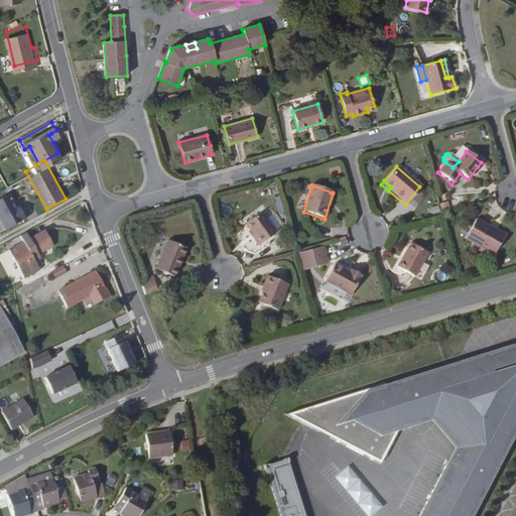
[(9,187),(0,191),(0,214),(5,224),(25,212),(18,200),(15,202),(12,197),(14,196),(9,187)]
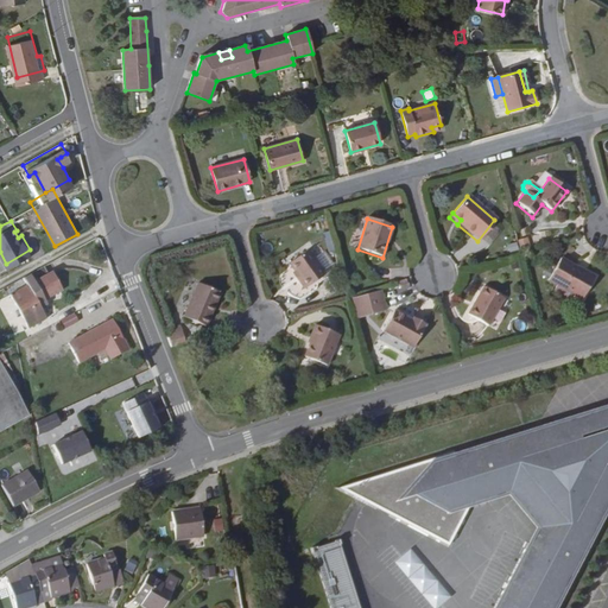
[(324,234),(327,253),(336,252),(333,233),(324,234)]
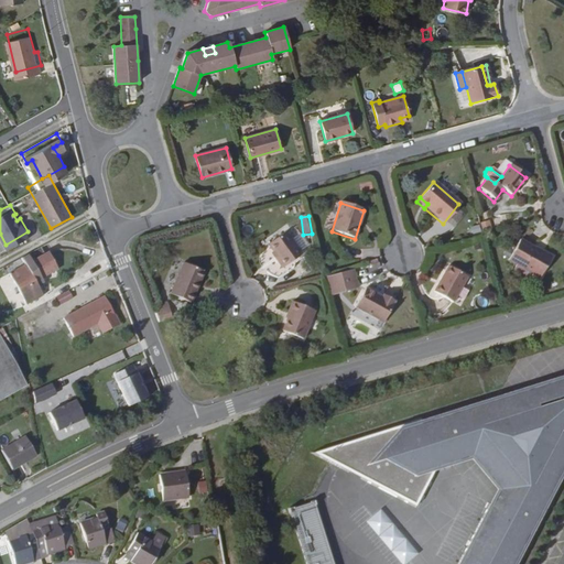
[(489,221),(480,224),(483,234),(492,231),(489,221)]
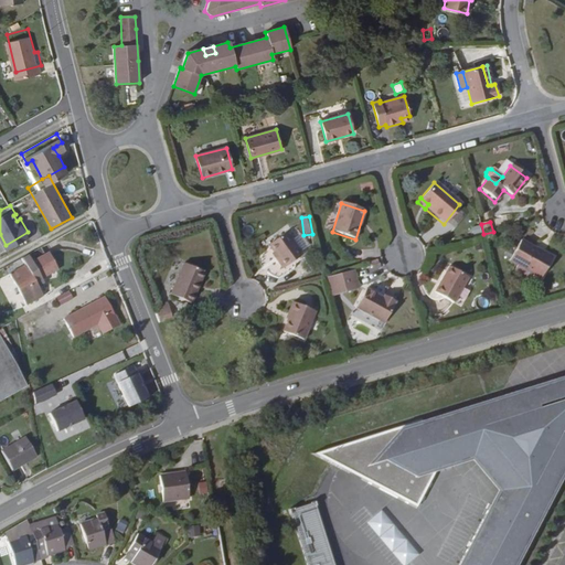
[(470,228),(472,237),(481,235),(479,226),(470,228)]
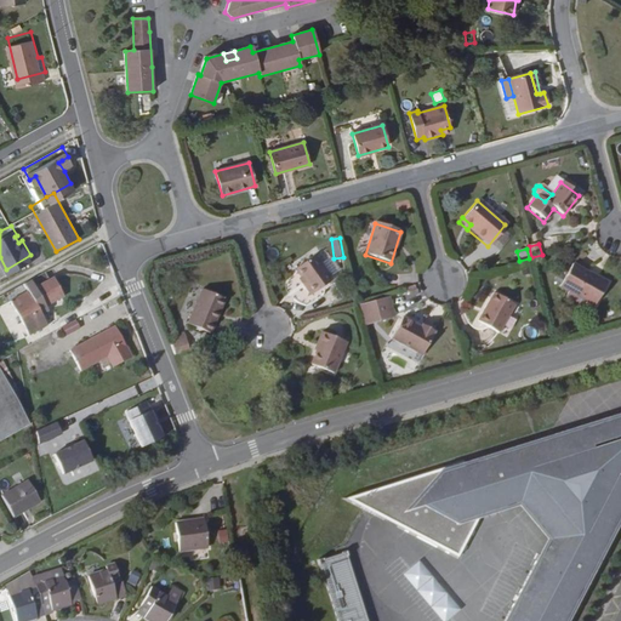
[(311,296),(332,281),(314,256),(295,269),(301,279),(307,286),(305,289),(311,296)]
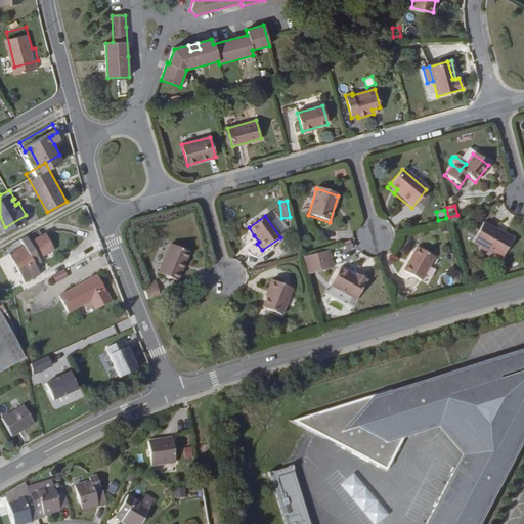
[(500,258),(511,239),(482,224),(472,243),(480,247),(500,258)]
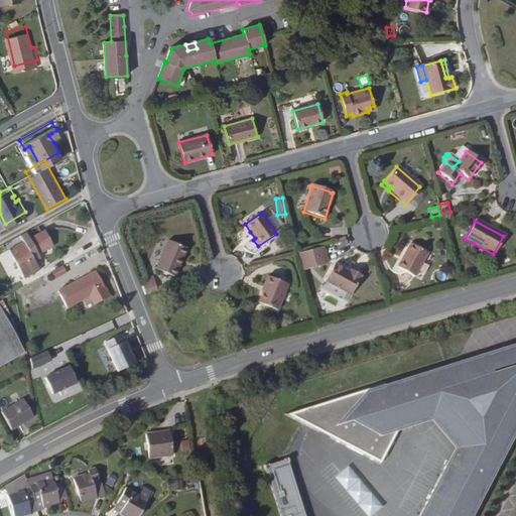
[(40,252),(53,245),(45,230),(30,237),(26,231),(20,235),(23,242),(9,250),(26,277),(40,269),(35,260),(42,256),(40,252)]
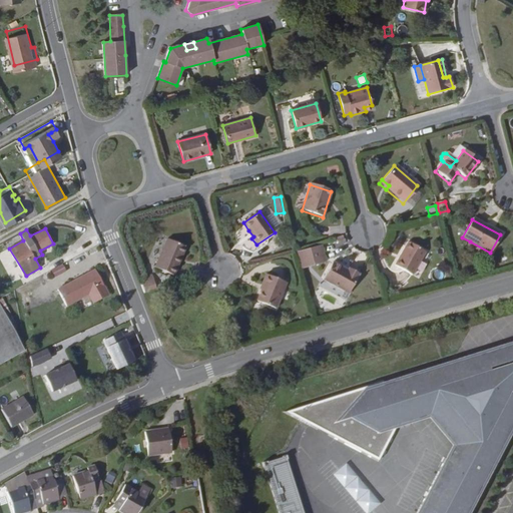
[(177,261),(183,246),(167,239),(155,268),(173,276),(180,262),(177,261)]
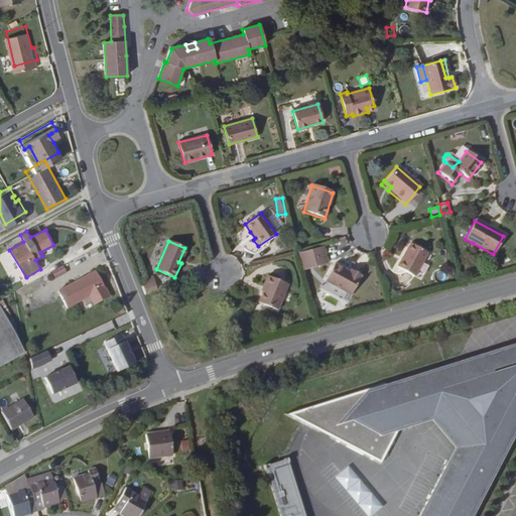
[(487,261),(490,260),(493,254),(473,243),(470,249),(471,252),(487,261)]
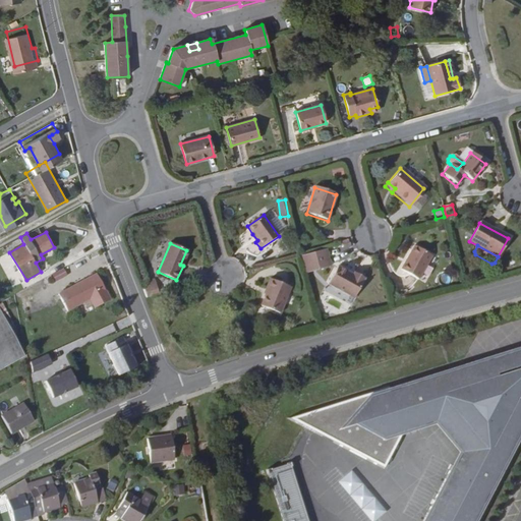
[(418,281),(431,256),(414,246),(400,271),(418,281)]
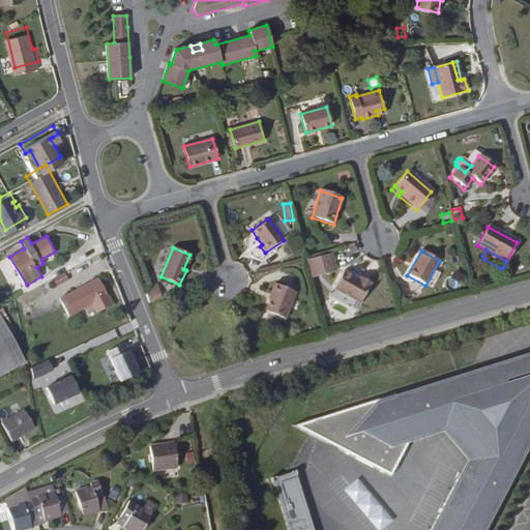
[(302,262),(307,280),(332,272),(327,255),(302,262)]
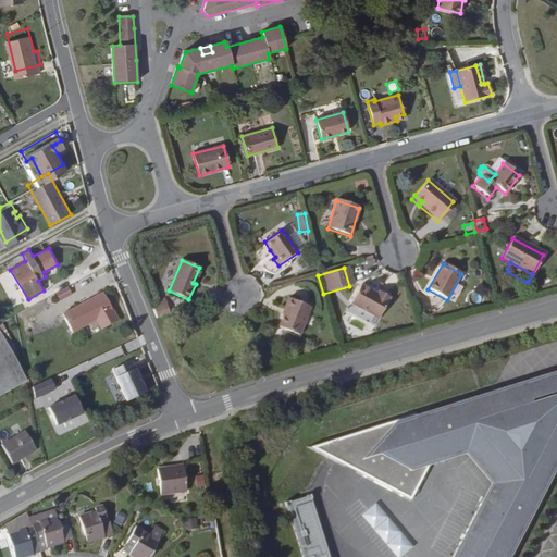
[(79,282),(67,287),(72,295),(83,288),(79,282)]
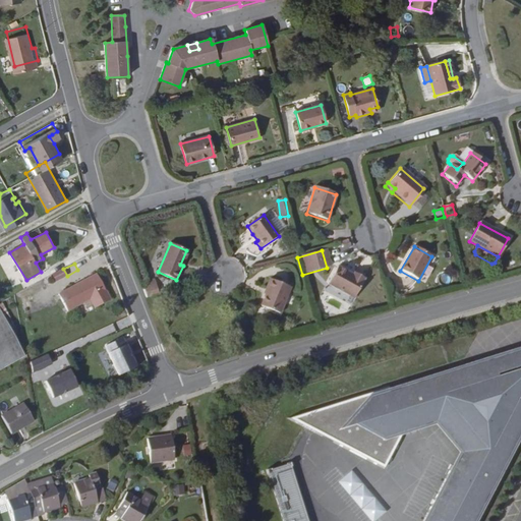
[(353,274),(352,276),(337,268),(327,286),(353,300),(364,280),(353,274)]
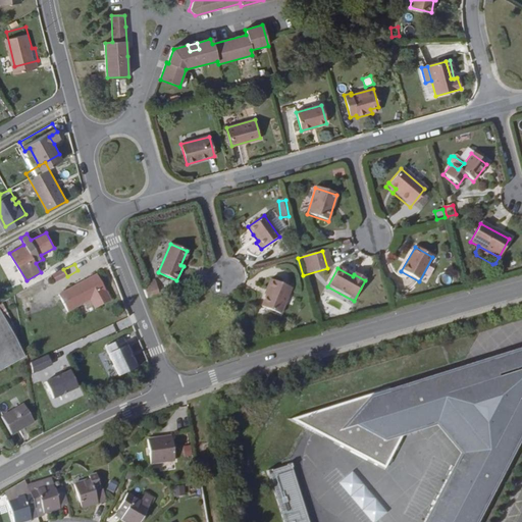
[(94,310),(109,302),(95,275),(80,283),(82,289),(77,291),(75,286),(57,296),(66,313),(89,301),(94,310)]
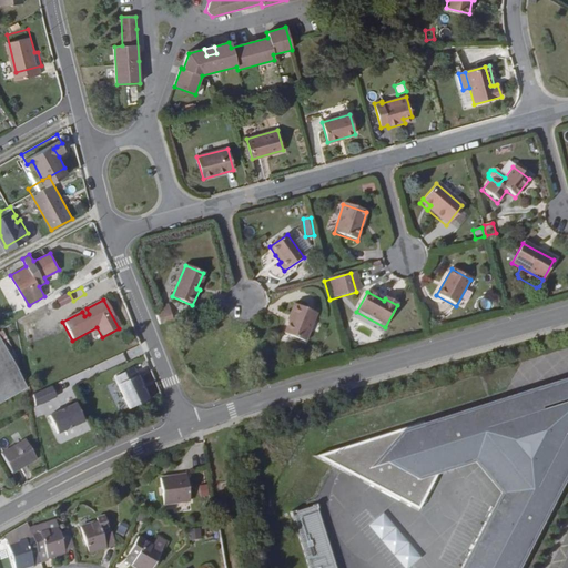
[(304,342),(315,314),(294,304),(290,315),(292,316),(284,333),(304,342)]
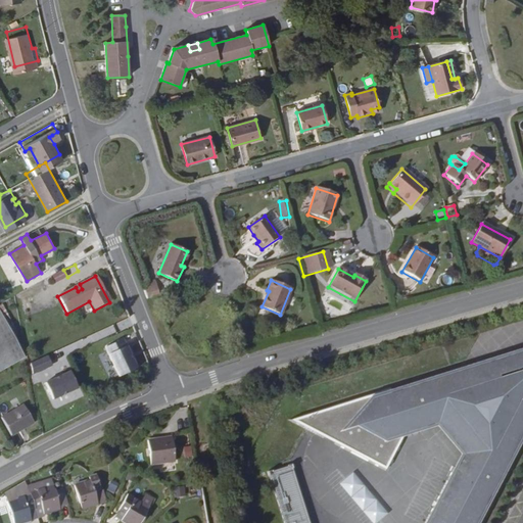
[(146,299),(159,295),(157,284),(142,288),(146,299)]
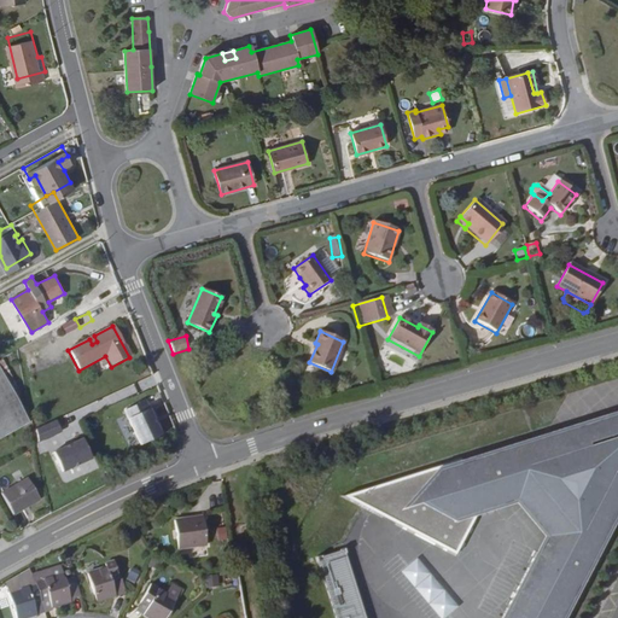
[(0,442),(30,426),(0,371),(0,442)]
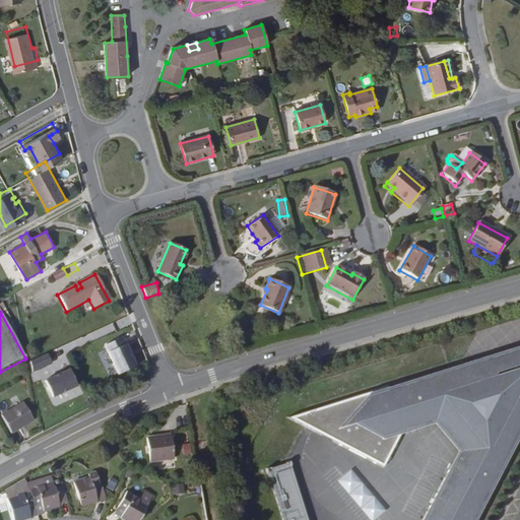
[(138,376),(125,345),(107,353),(120,383),(138,376)]
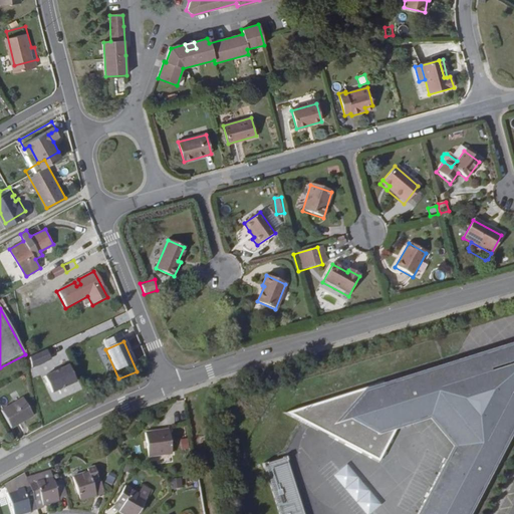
[(513,429),(513,343),(457,361),(464,381),(513,364),(513,388),(497,422),(513,429)]
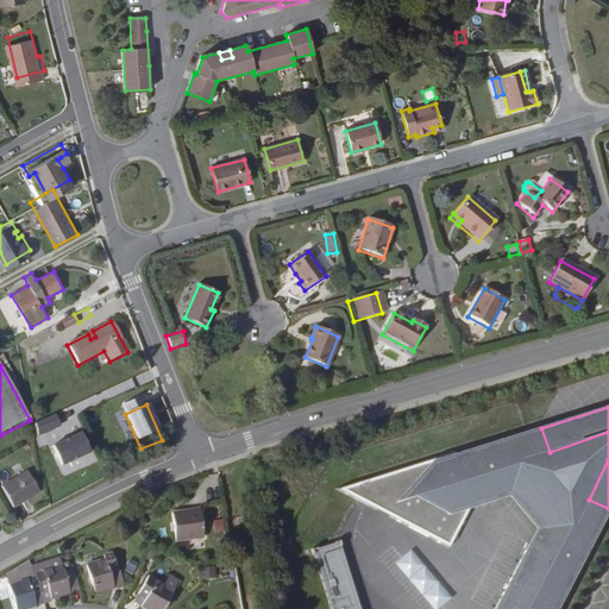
[(608,459),(608,432),(550,452),(541,428),(468,452),(469,456),(463,458),(459,451),(341,489),(383,510),(385,506),(399,513),(396,518),(456,547),(477,507),(498,500),(497,496),(494,485),(501,483),(501,485),(533,475),(535,484),(554,508),(564,513),(550,541),(551,542),(548,548),(538,544),(534,541),(500,608),(560,608),(582,569),(579,567),(583,558),(586,560),(608,515),(608,508),(589,500),(608,459)]
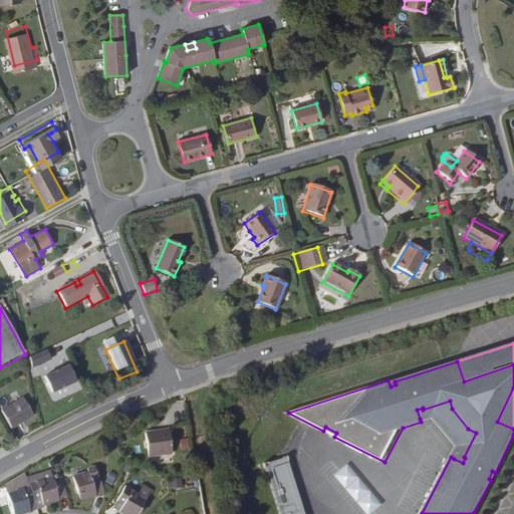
[(69,363),(44,374),(51,391),(76,380),(69,363)]
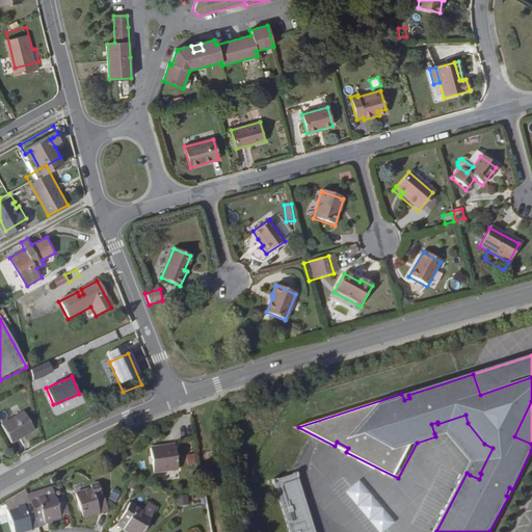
[(20,441),(41,425),(29,409),(7,424),(20,441)]
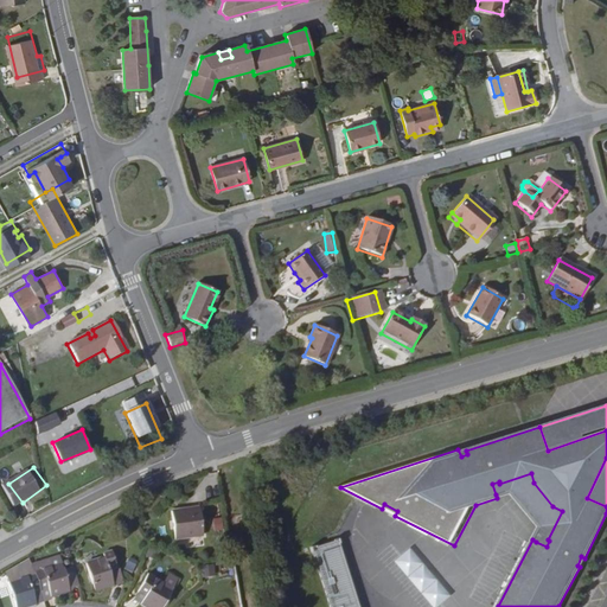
[(513,490),(544,525),(536,542),(547,547),(549,541),(548,540),(562,511),(553,506),(534,483),(531,473),(499,484),(499,481),(492,484),(496,494),(513,490)]
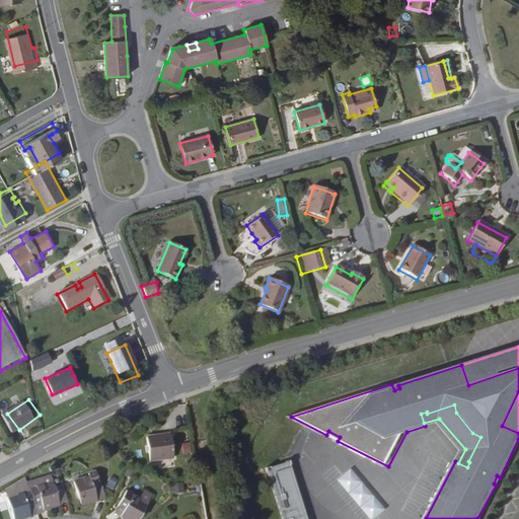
[(158,456),(180,453),(177,430),(155,433),(158,456)]
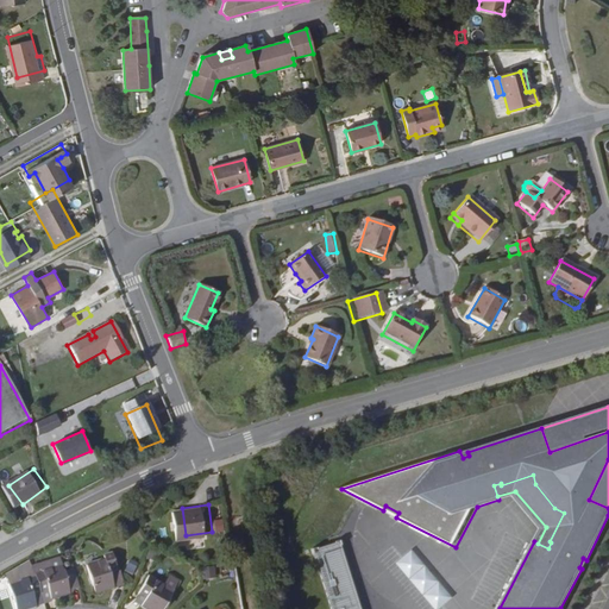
[(383,510),(396,518),(399,513),(385,506),(383,510)]
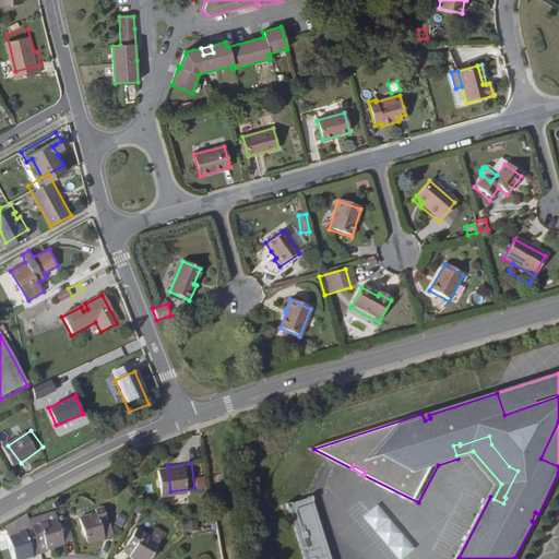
[(290,501),(286,502),(287,508),(288,507),(306,558),(331,558),(311,499),(313,499),(311,494),(307,496),(307,497),(290,502),(290,501)]
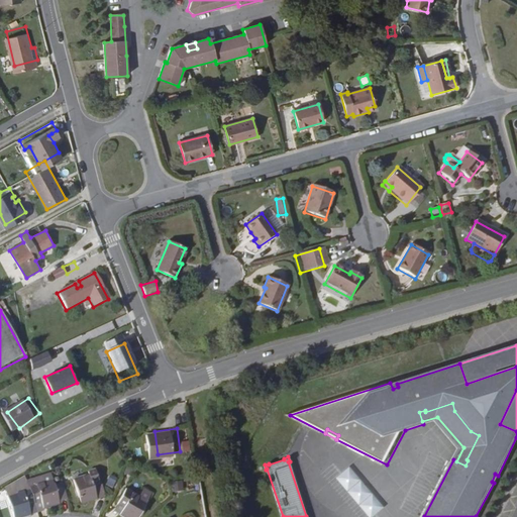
[(99,483),(106,482),(102,467),(94,469),(95,472),(81,476),(87,499),(102,495),(99,483)]
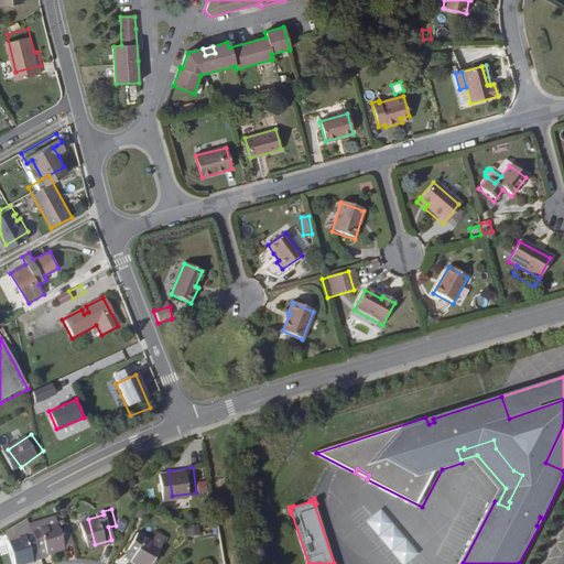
[(365,525),(399,563),(409,563),(419,555),(379,512),(365,525)]
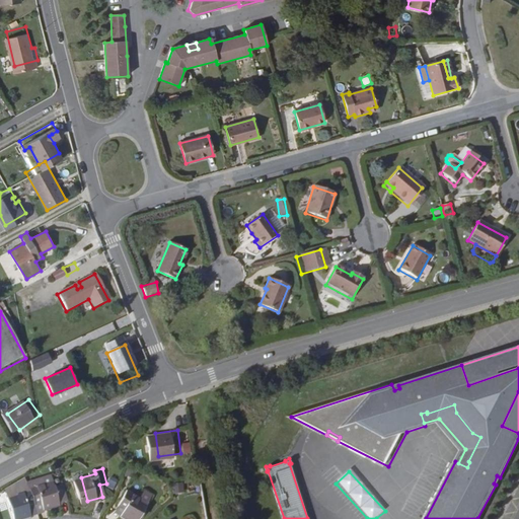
[(59,478),(36,486),(33,472),(13,486),(21,517),(36,512),(34,502),(41,500),(41,498),(47,497),(48,500),(50,507),(66,502),(59,478)]
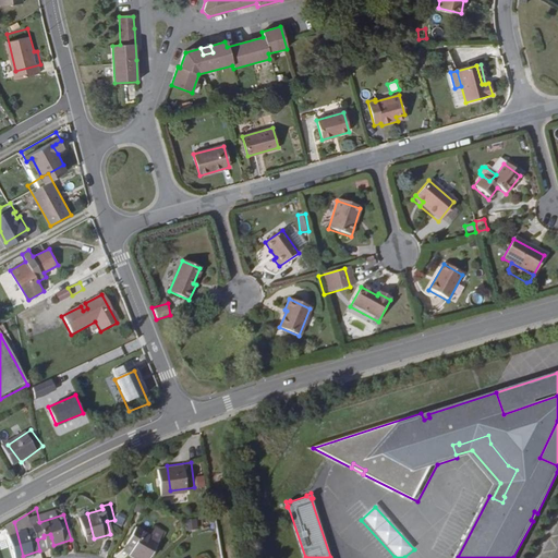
[(110,534),(118,532),(114,520),(107,521),(110,534)]
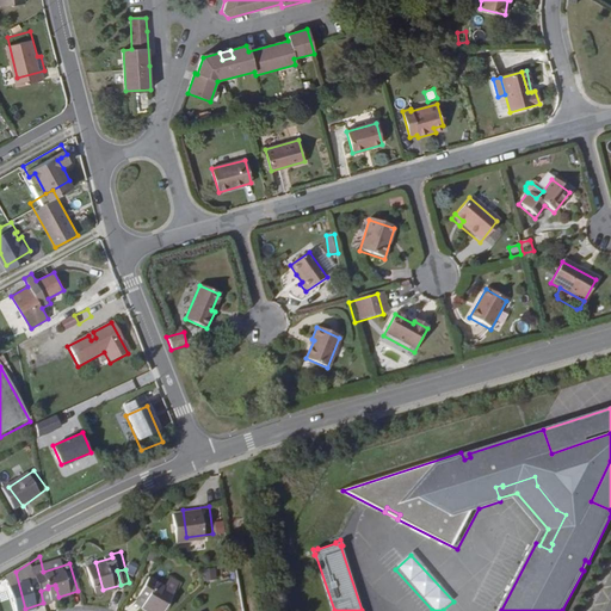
[(164,610),(168,610),(181,588),(159,574),(150,588),(156,592),(149,603),(164,610)]
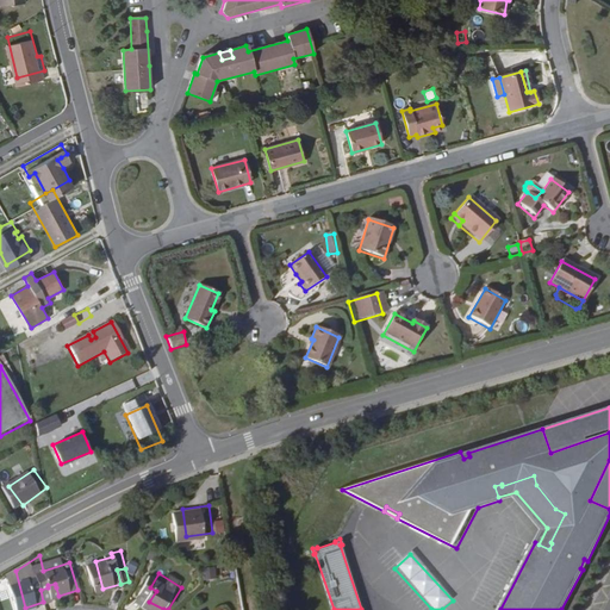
[(43,602),(50,599),(48,590),(48,587),(41,590),(43,602)]
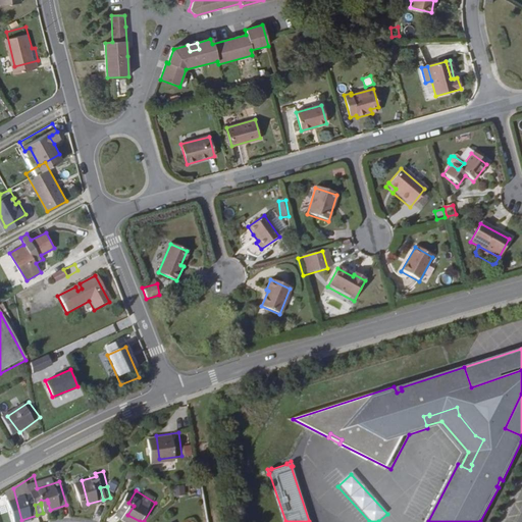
[(128,503),(122,512),(127,515),(134,506),(128,503)]
